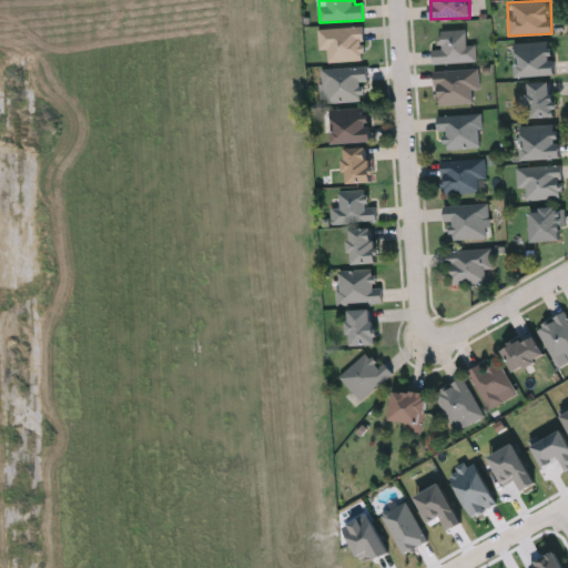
[(364,60),(328,61),(327,48),(320,49),(320,29),(363,27),(364,60)]
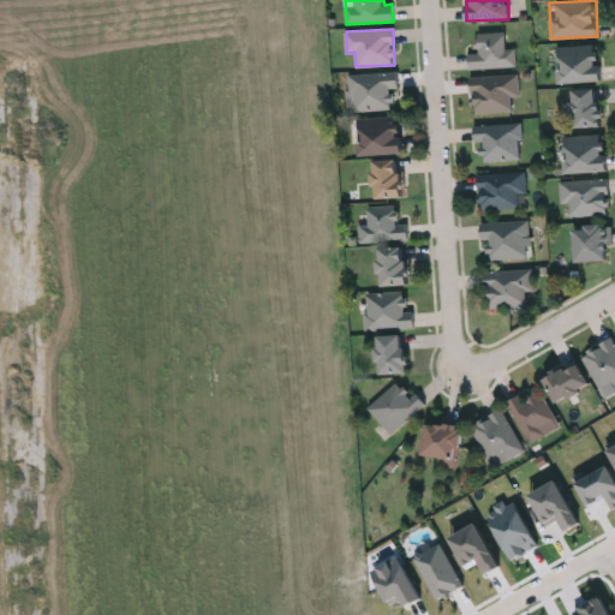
[(478,33),(505,33),(506,48),(515,48),(517,67),(469,69),(469,53),(478,53),(478,33)]
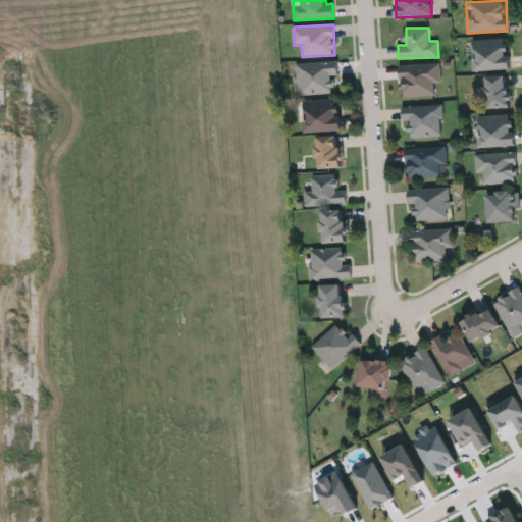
[(474,39),(510,39),(510,69),(474,69),(474,39)]
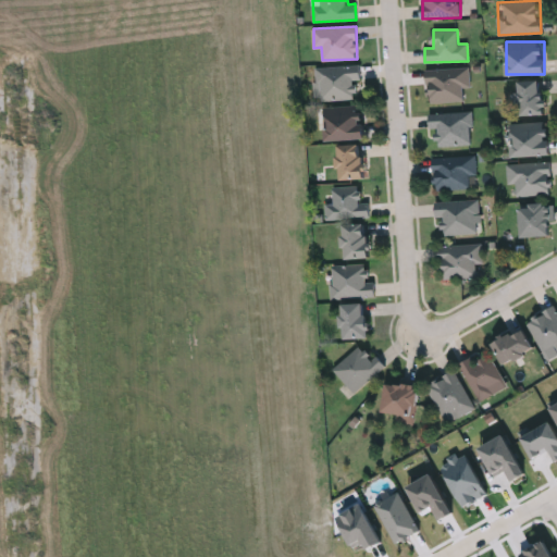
[(359,65),(360,99),(319,100),(318,67),(359,65)]
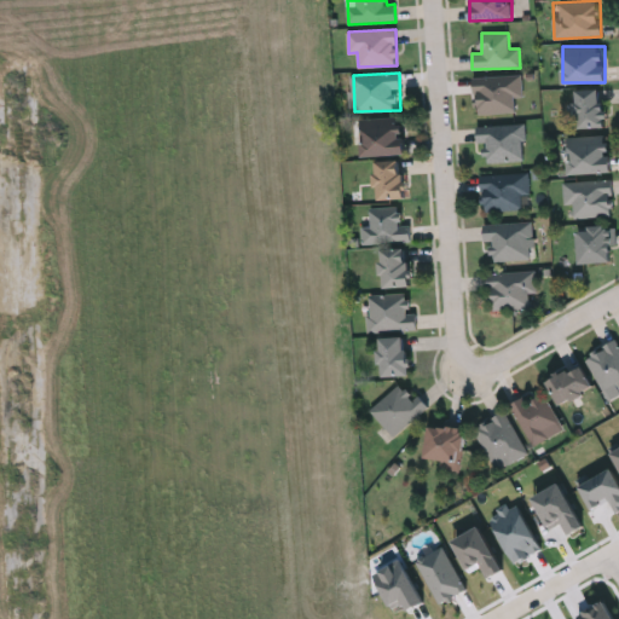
[(522,75),(524,97),(515,98),(515,113),(476,114),(475,76),(522,75)]
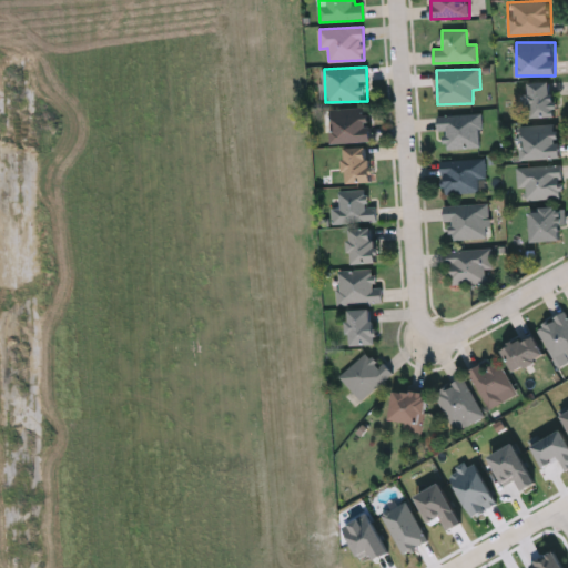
[(557,118),(529,118),(529,81),(557,81),(557,118)]
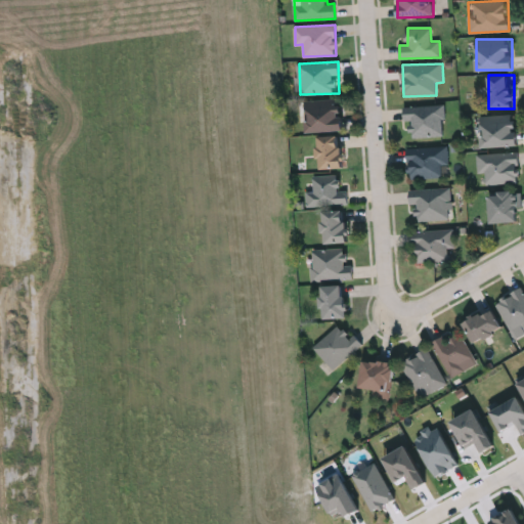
[(305,131),(305,101),(342,101),(342,131),(305,131)]
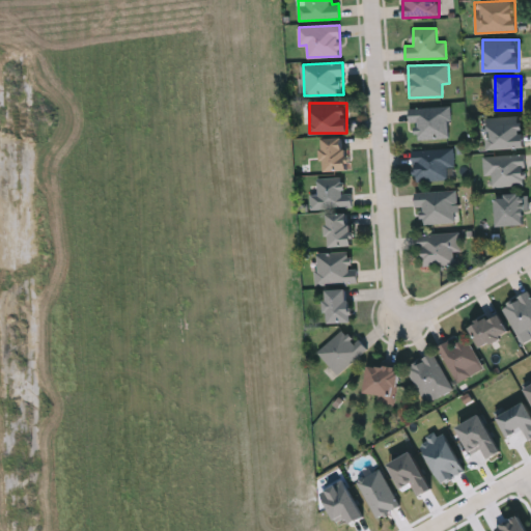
[(411,107),(450,107),(450,139),(411,139),(411,107)]
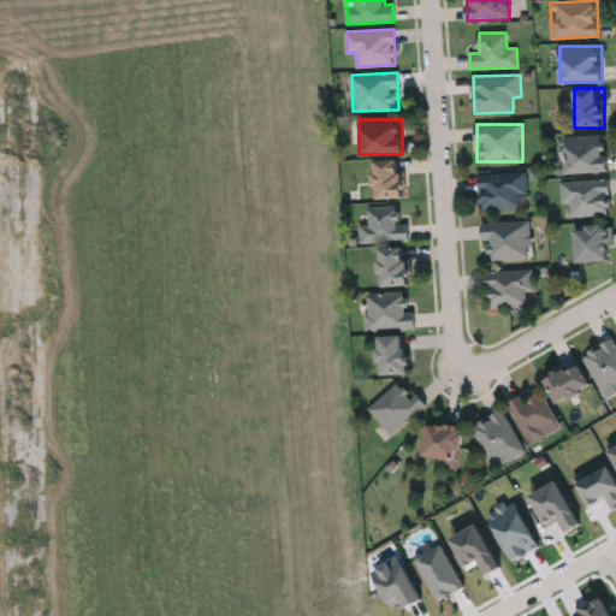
[(564,172),(564,137),(608,137),(608,172),(564,172)]
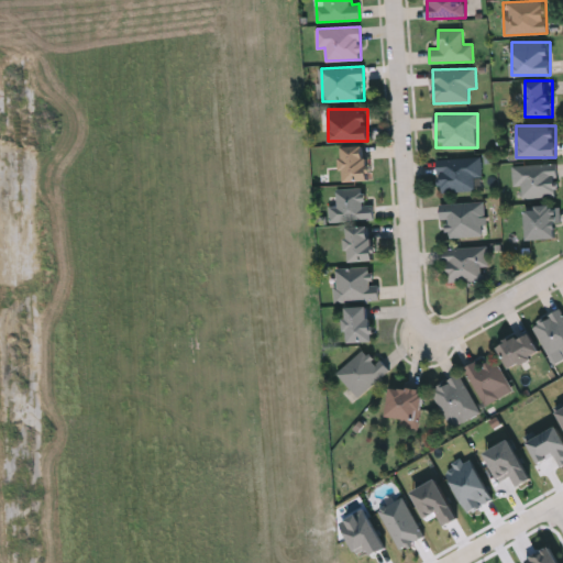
[(367,180),(342,180),(341,145),(367,145),(367,180)]
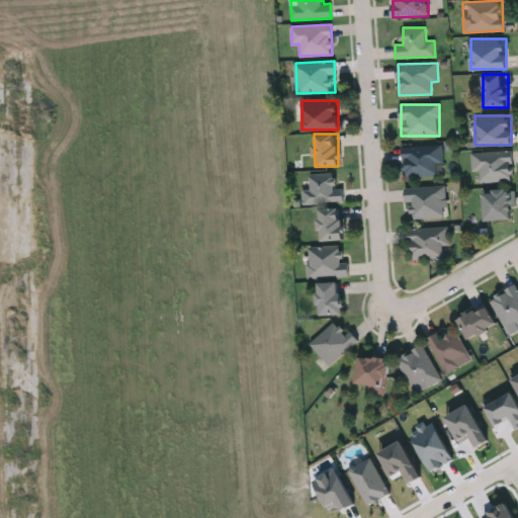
[(403,146),(441,145),(442,175),(404,176),(403,146)]
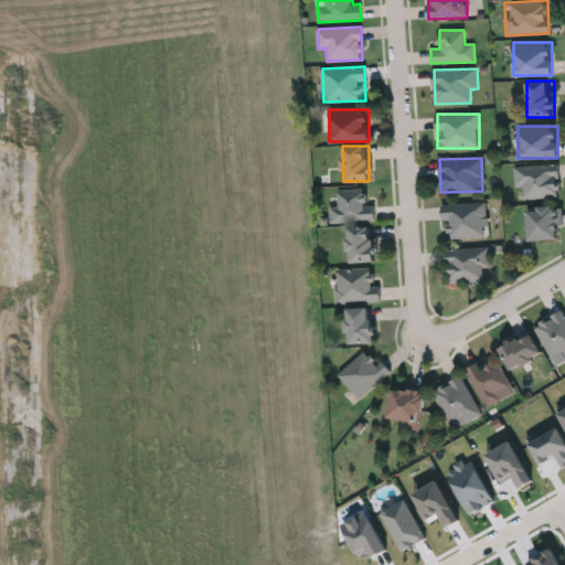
[(525,198),(524,187),(514,187),(514,166),(558,164),(558,198),(525,198)]
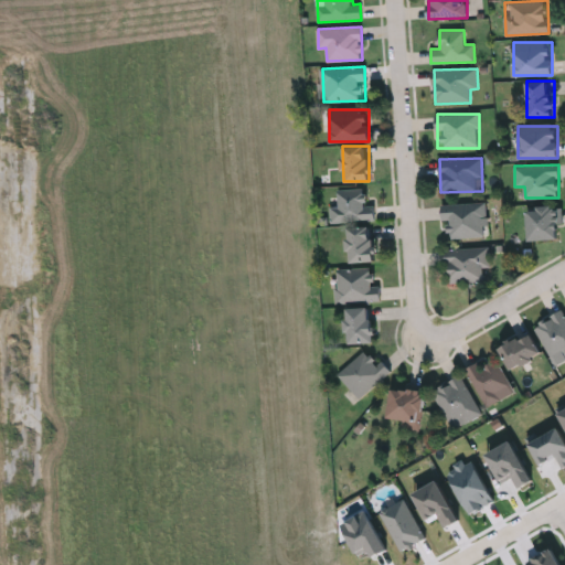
[(330,222),(330,208),(339,208),(338,190),(365,189),(365,206),(374,205),(375,221),(330,222)]
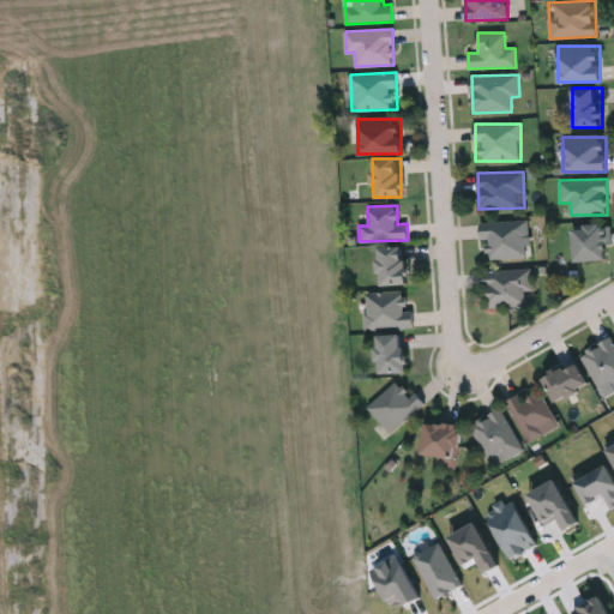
[(481,221),(528,221),(528,258),(481,258),(481,221)]
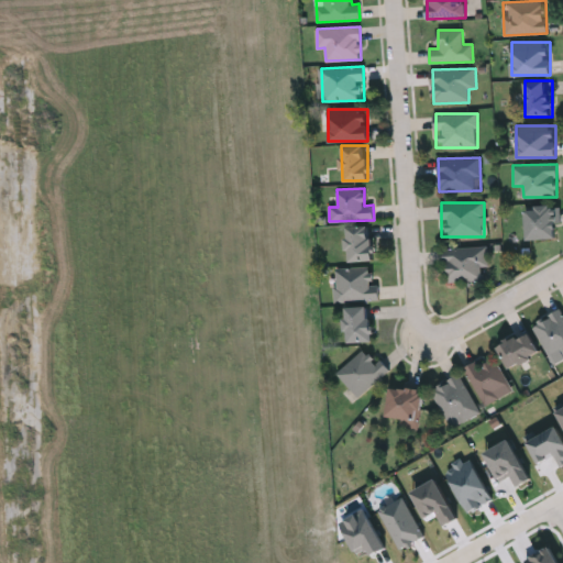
[(526,239),(526,206),(558,206),(558,239),(526,239)]
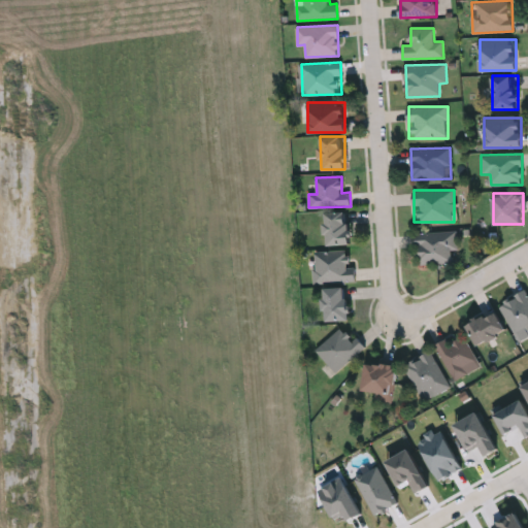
[(325,243),(325,211),(349,211),(349,243),(325,243)]
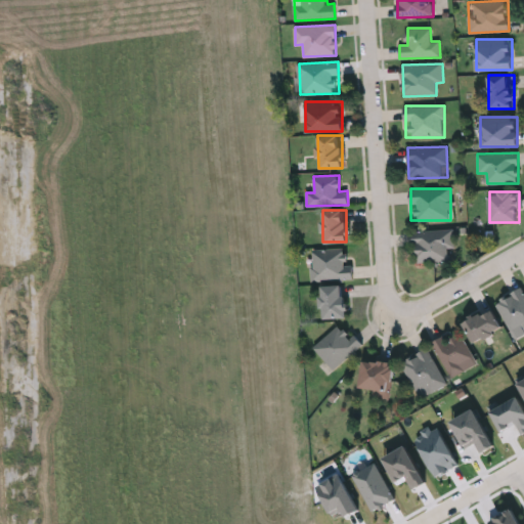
[(454,248),(448,248),(448,261),(416,261),(416,229),(454,229),(454,248)]
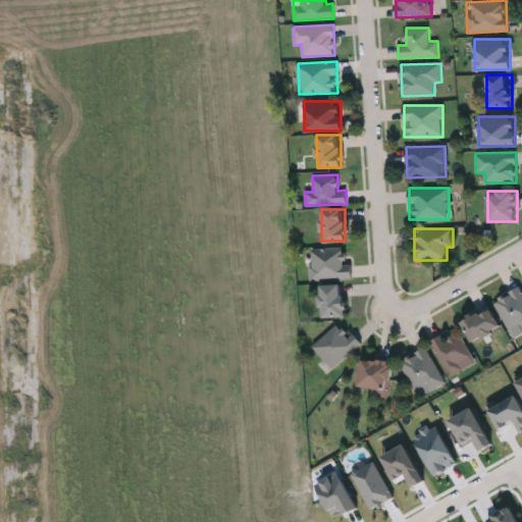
[(352,278),(311,279),(310,249),(344,248),(344,266),(352,266),(352,278)]
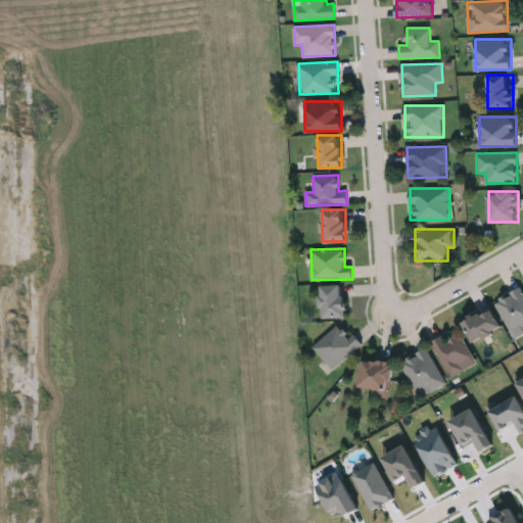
[(343,317),(322,317),(322,285),(343,285),(343,317)]
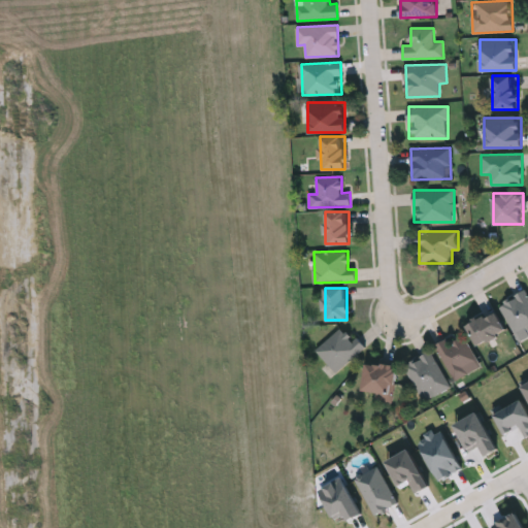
[(498,304),(525,290),(527,295),(527,335),(518,341),(498,304)]
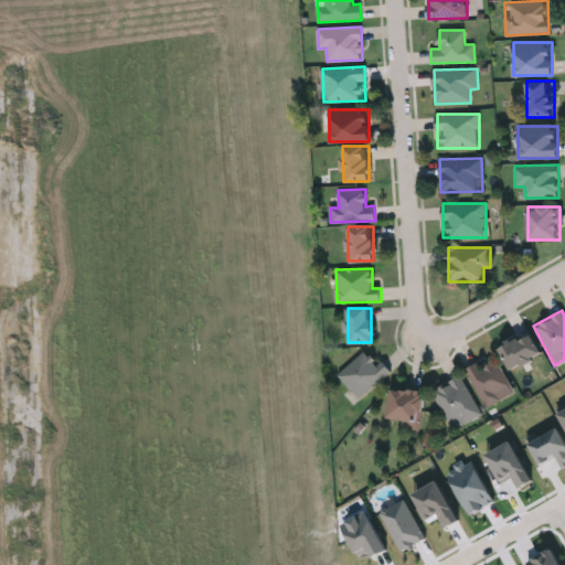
[(500,348),(530,332),(541,354),(511,370),(500,348)]
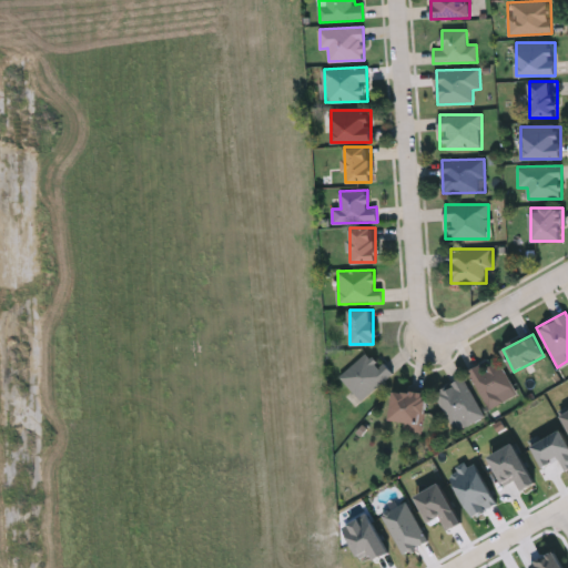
[(340,377),(368,350),(391,373),(362,401),(340,377)]
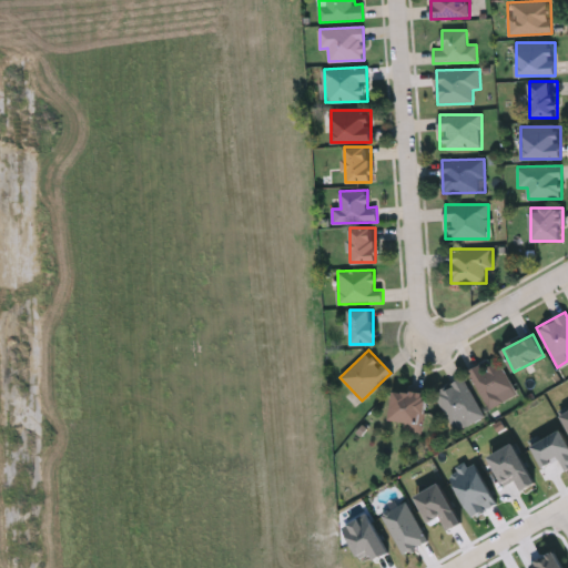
[(489,409),(468,371),(480,364),(484,369),(499,361),(517,395),(489,409)]
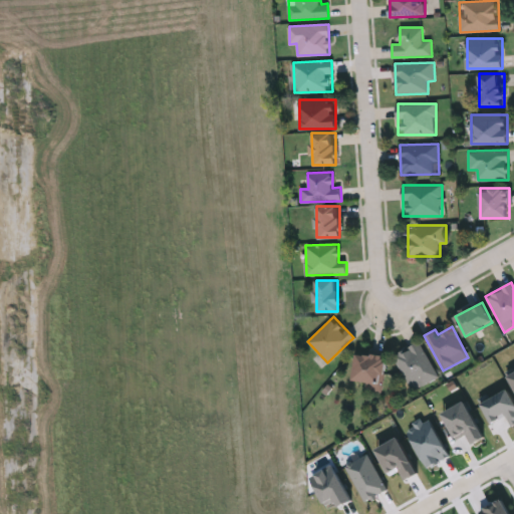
[(437,378),(411,391),(395,353),(421,342),(437,378)]
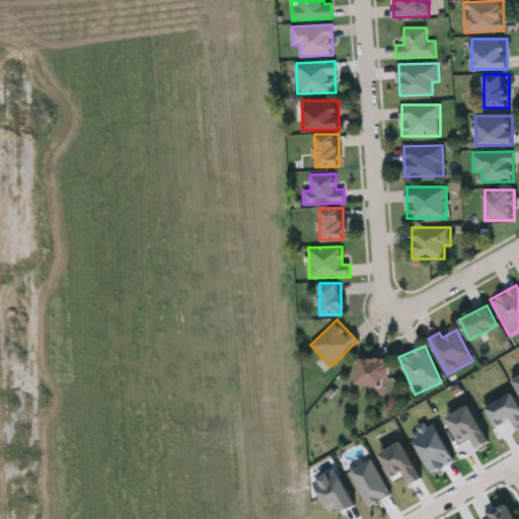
[(387,358),(387,394),(369,394),(369,384),(358,384),(358,357),(387,358)]
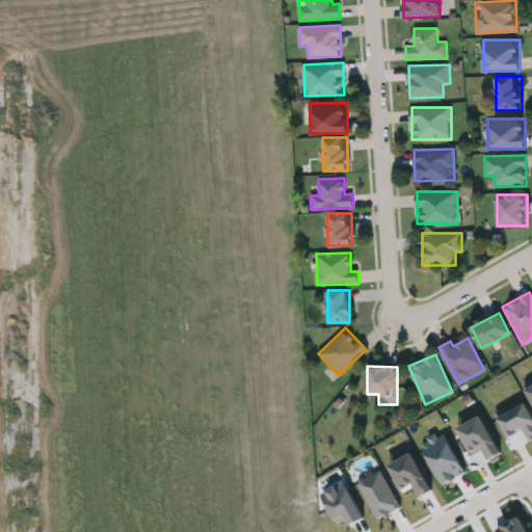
[(509,437),(525,430),(531,442),(531,441),(531,411),(527,402),(499,417),(509,437)]
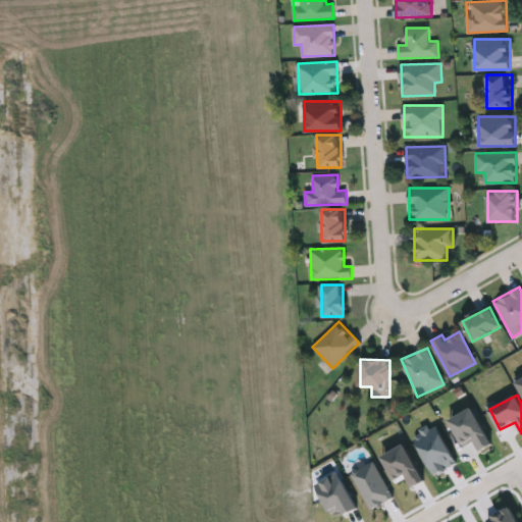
[(481,453),(493,448),(474,407),(451,418),(464,447),(476,441),(481,453)]
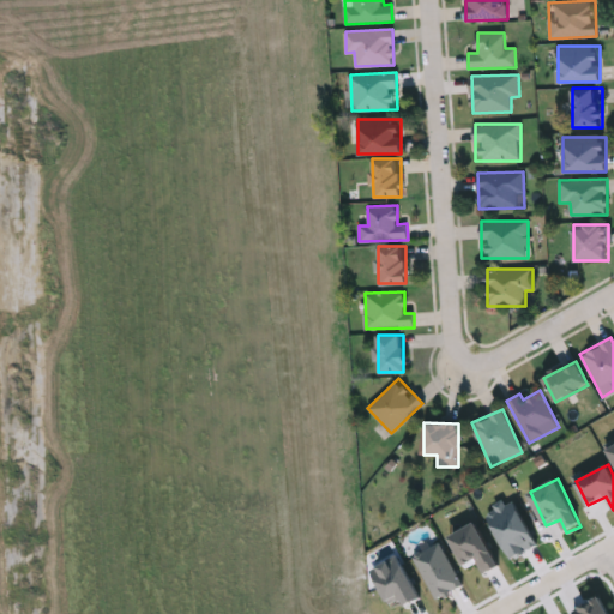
[(539,545),(513,498),(487,512),(512,559),(539,545)]
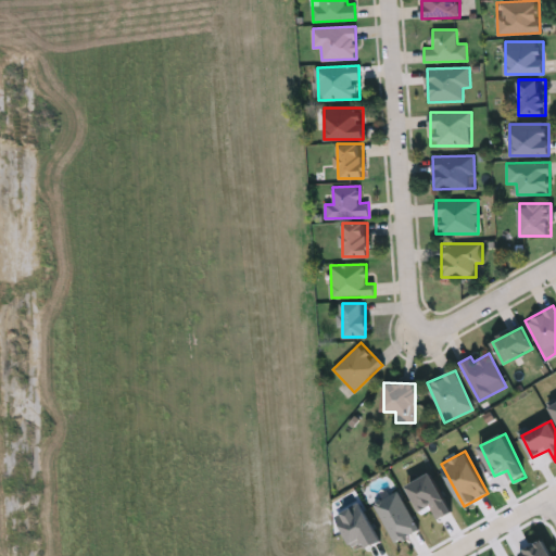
[(452,515),(434,474),(408,484),(419,513),(433,506),(439,519),(452,515)]
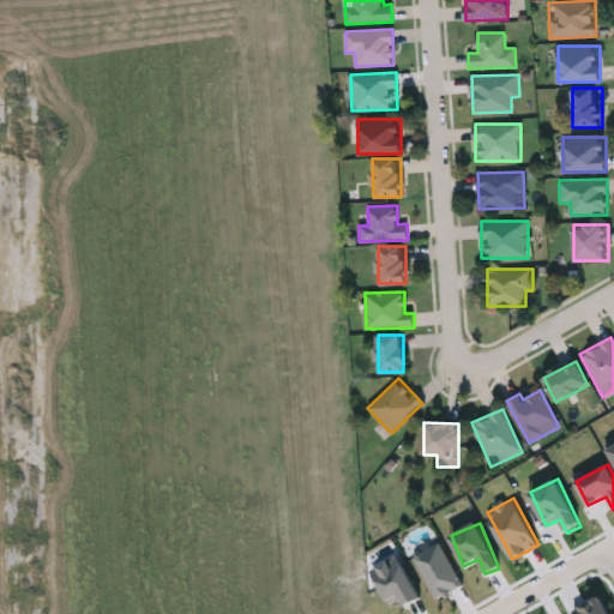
[(438,600),(464,587),(441,541),(414,555),(438,600)]
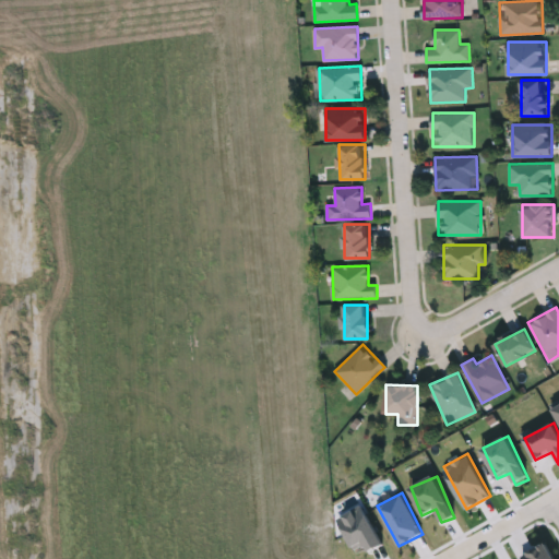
[(356,550),(367,545),(370,551),(384,544),(363,504),(339,519),(356,550)]
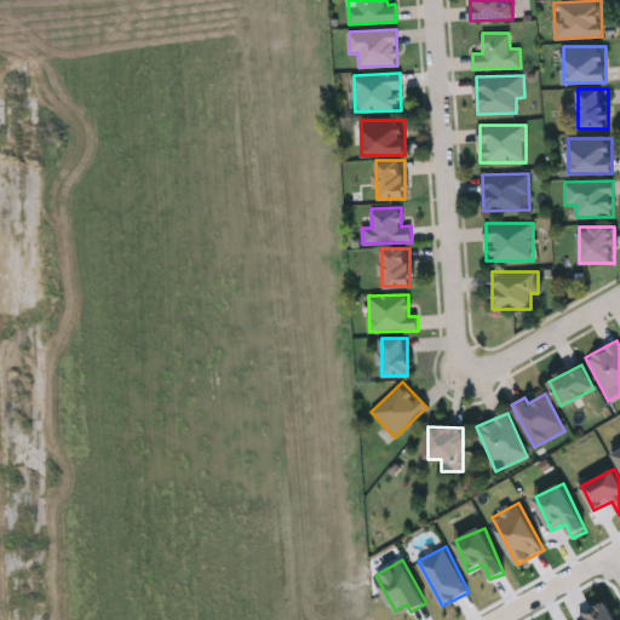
[(618,619),(609,602),(581,615),(583,619),(618,619)]
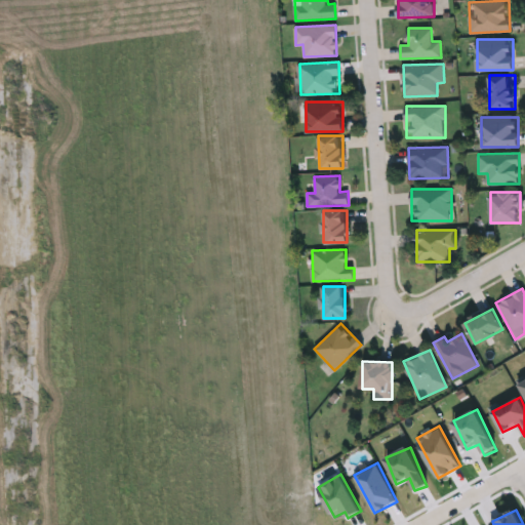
All buildings are outlined.
